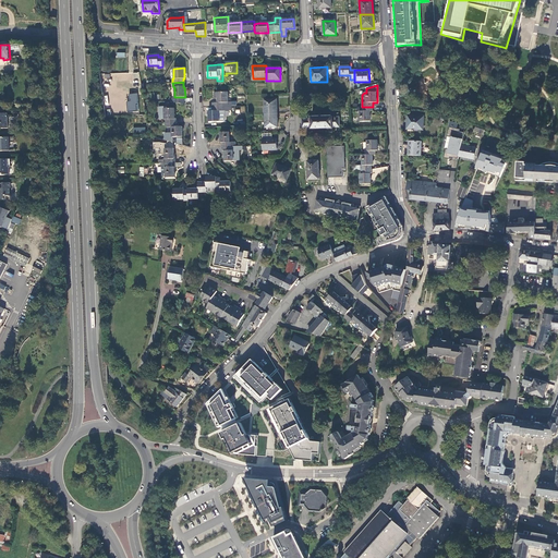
[(213,104),(213,107),(223,107),(223,102),(229,102),(228,93),(218,93),(218,102),(213,104)]
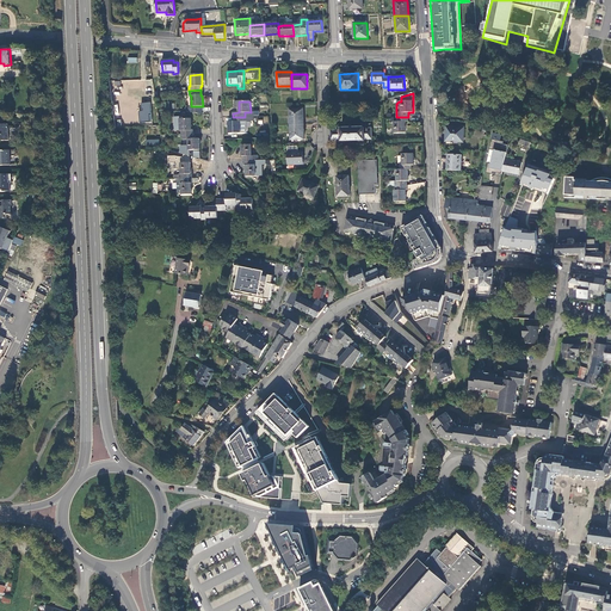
[(290,110),(290,125),(303,124),(303,110),(290,110)]
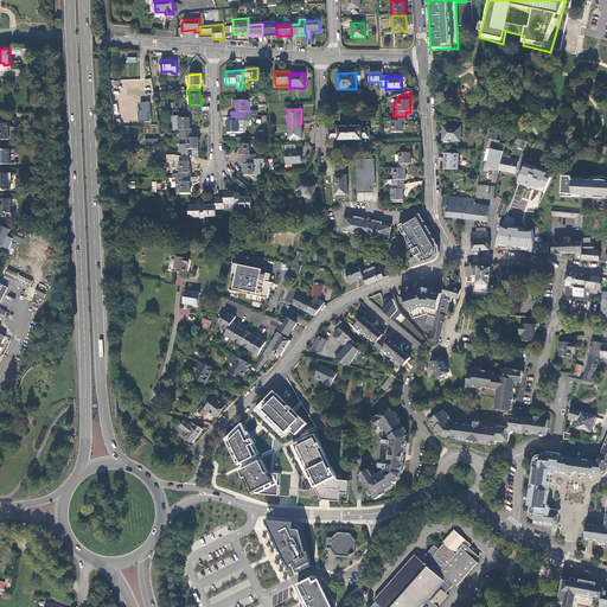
[(259,116),(259,112),(249,112),(243,112),(243,116),(243,121),(238,121),(238,132),(246,132),(246,128),(250,128),(250,121),(254,121),(254,116),(259,116)]
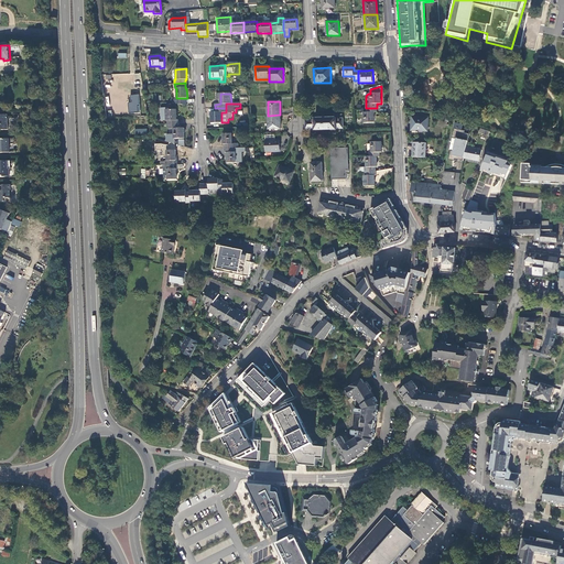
[(167,120),(167,125),(179,125),(179,120),(177,120),(176,109),(167,110),(166,108),(161,108),(161,117),(166,117),(166,120),(167,120)]
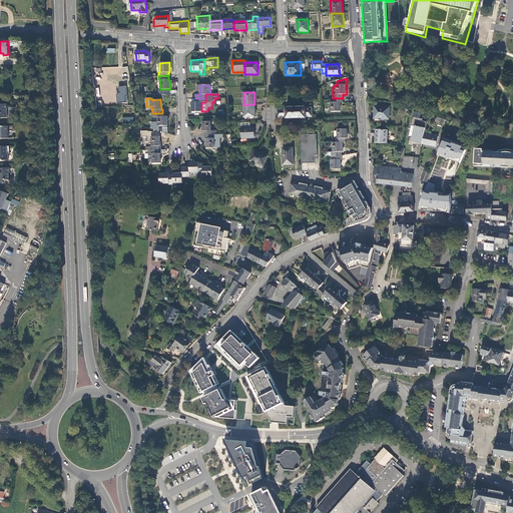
[(205,102),(205,98),(195,98),(195,102),(191,102),(192,112),(201,111),(201,102),(205,102)]
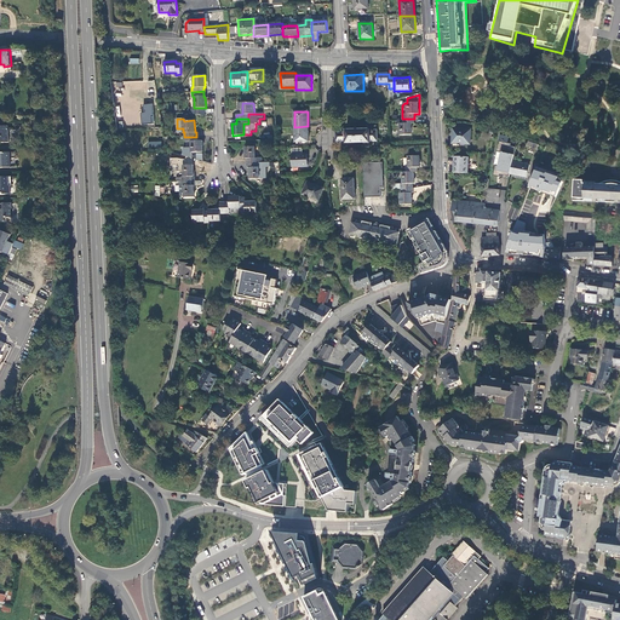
[(414,124),(414,119),(402,119),(402,124),(400,124),(401,136),(412,136),(412,124),(414,124)]
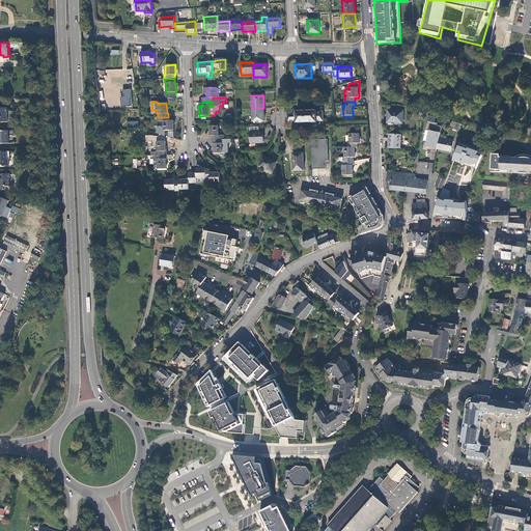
[(264,121),(263,108),(252,109),(253,121),(264,121)]
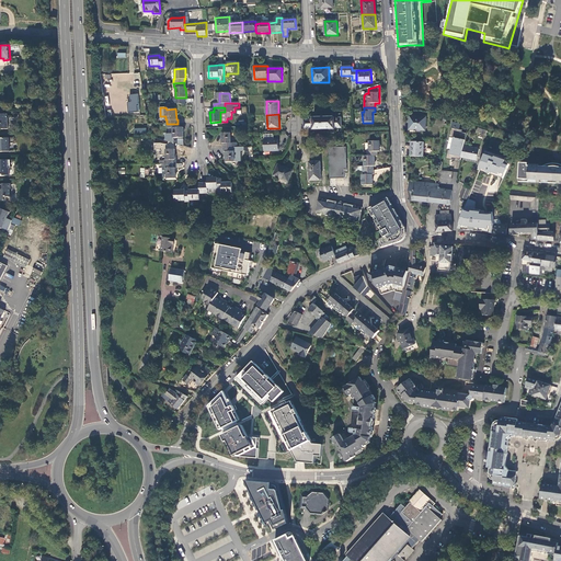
[(425,132),(426,117),(412,116),(412,121),(410,121),(409,130),(425,132)]
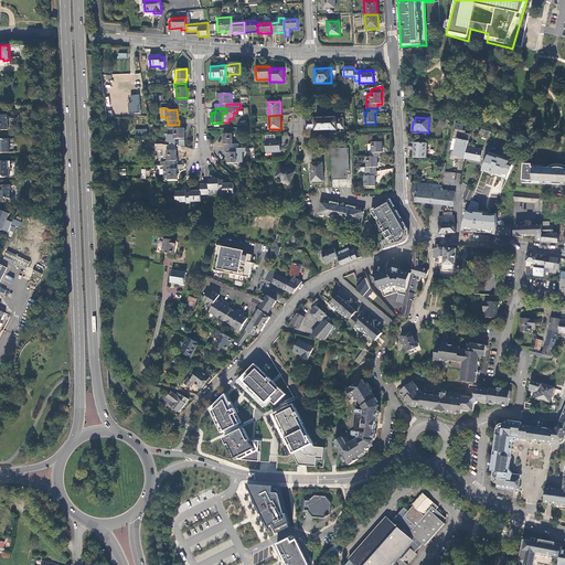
[(316,119),(306,119),(306,130),(316,130),(316,131),(338,130),(338,129),(344,129),(343,119),(338,119),(338,118),(316,118),(316,119)]
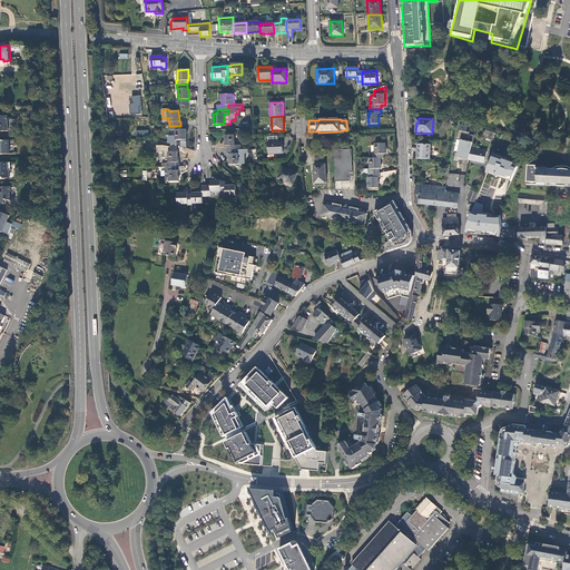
[(182,140),(182,147),(187,148),(187,141),(185,141),(185,140),(187,140),(186,129),(180,129),(180,126),(169,126),(169,130),(176,130),(176,136),(169,136),(169,144),(177,146),(177,140),(182,140)]
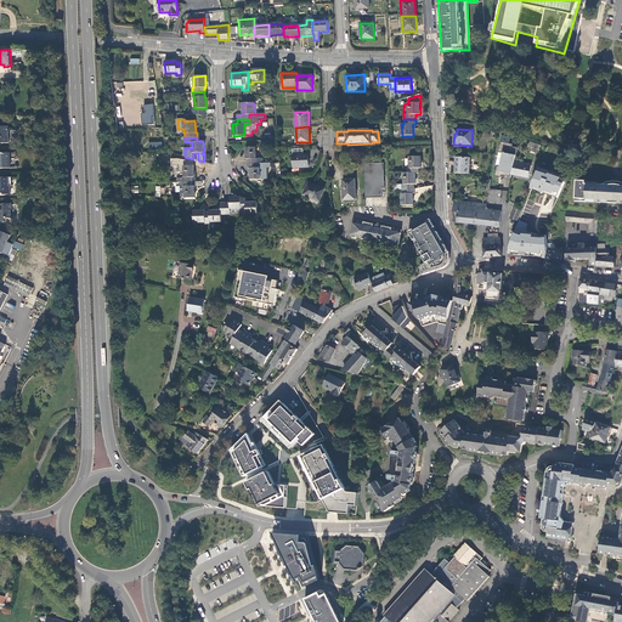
[(513,145),(501,142),(498,153),(503,154),(502,168),(497,167),(495,177),(502,179),(502,176),(512,179),(512,175),(514,162),(518,148),(512,147),(513,145)]
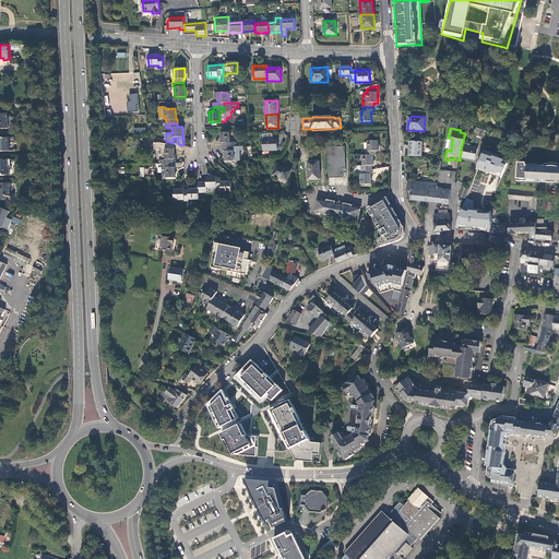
[(223,143),(223,147),(233,147),(233,143),(230,143),(230,132),(221,132),(221,143),(223,143)]
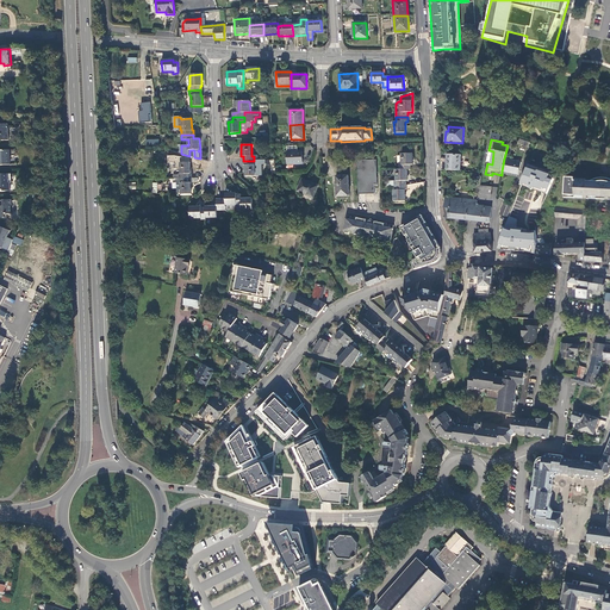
[(10,150),(0,150),(0,166),(11,166),(10,150)]
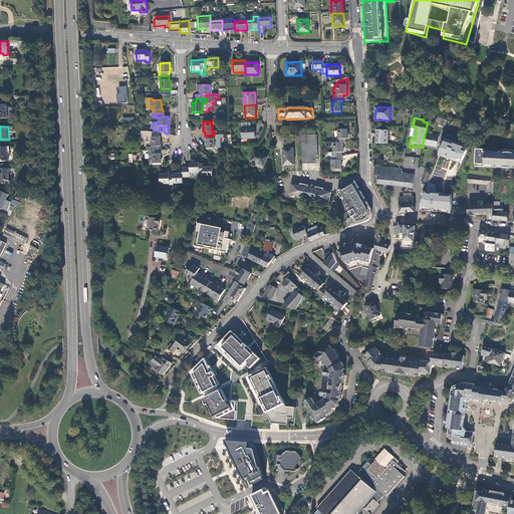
[(255,127),(242,129),(242,139),(255,138),(255,127)]
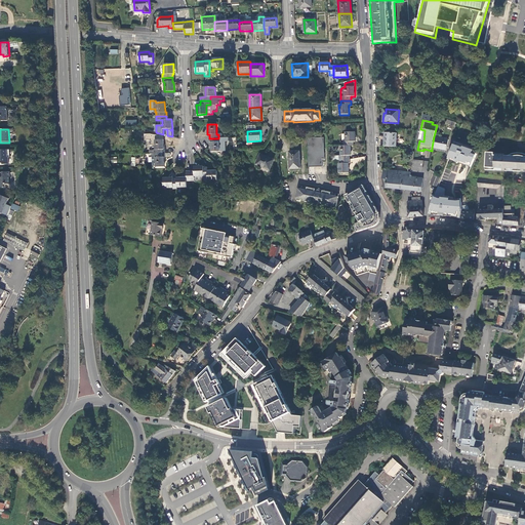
[(344,143),(344,146),(351,146),(354,146),(354,142),(356,142),(356,132),(346,132),(346,143),(344,143)]
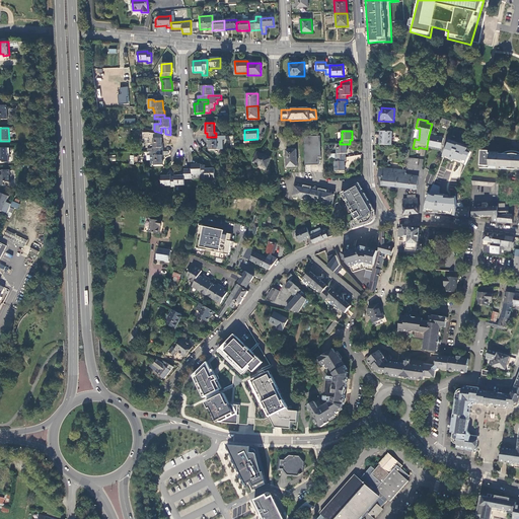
[(380,131),(379,145),(391,146),(392,132),(380,131)]
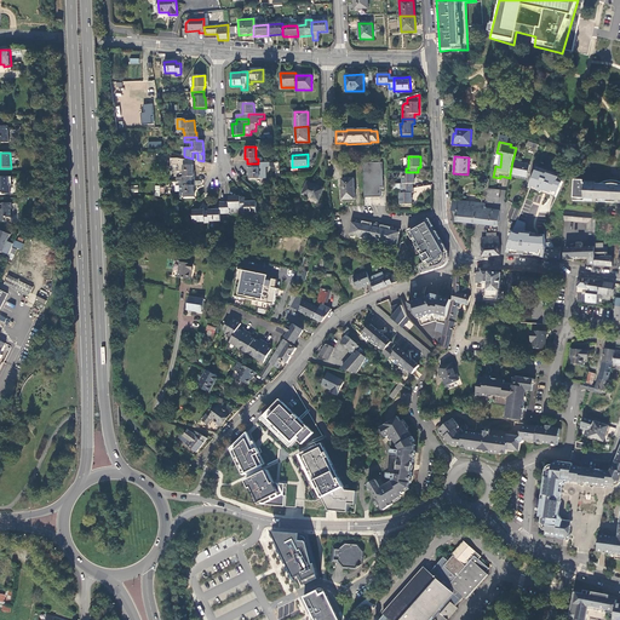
[(529,165),(512,161),(510,174),(527,178),(529,165)]
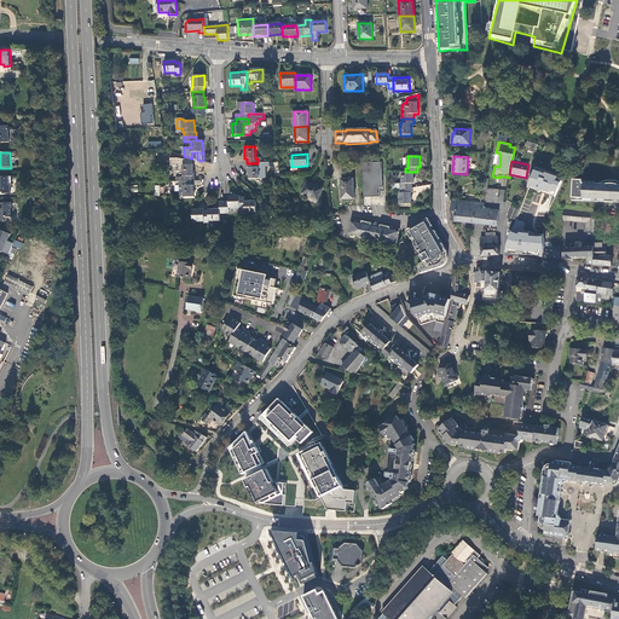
[(262,163),(258,163),(247,163),(247,168),(249,168),(248,169),(248,173),(249,173),(249,179),(266,179),(266,168),(270,167),(270,162),(262,163)]
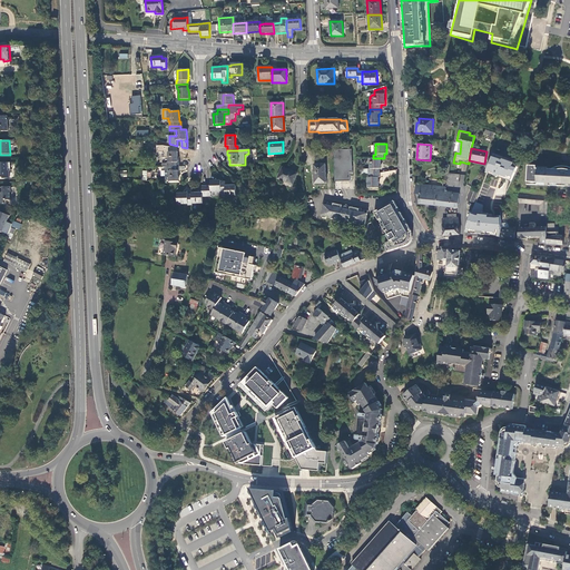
[(334,149),(334,159),(336,161),(341,161),(341,167),(336,167),(336,172),(335,174),(337,175),(337,180),(344,179),(345,182),(346,179),(350,179),(350,180),(351,180),(351,173),(353,173),(353,166),(351,166),(351,161),(352,161),(352,149),(334,149)]
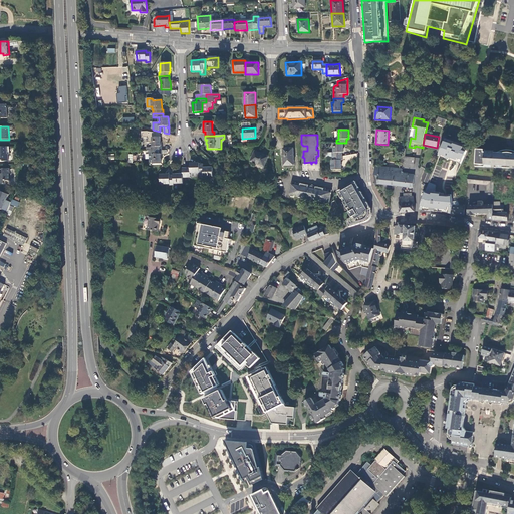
[(151,147),(152,151),(160,150),(161,150),(162,150),(162,147),(161,147),(161,137),(152,138),(153,142),(153,147),(151,147)]
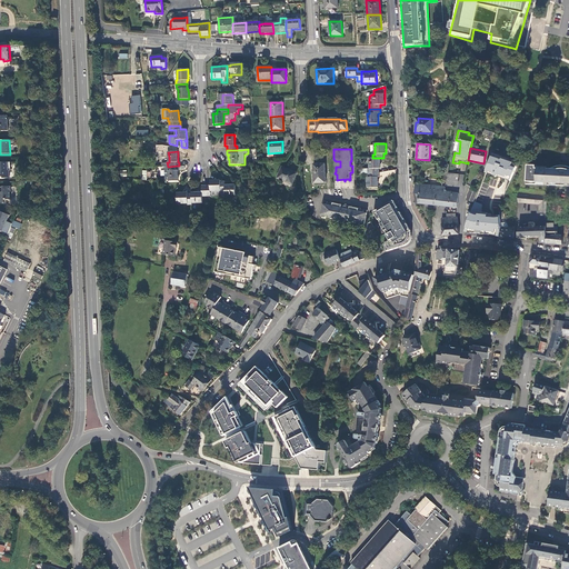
[(510,181),(518,165),(492,155),(486,172),(510,181)]
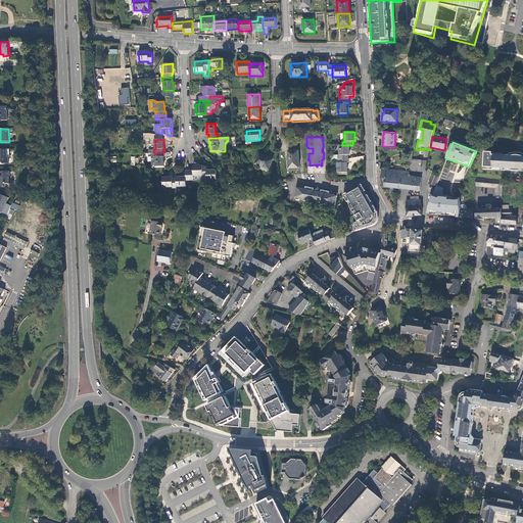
[(349,155),(349,145),(342,145),(340,145),(339,155),(338,155),(338,159),(348,158),(348,155),(349,155)]
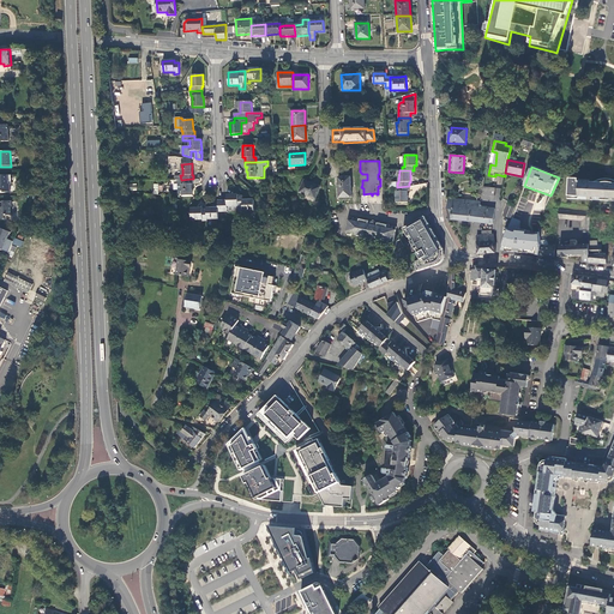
[(351,178),(338,178),(339,198),(351,198),(351,178)]
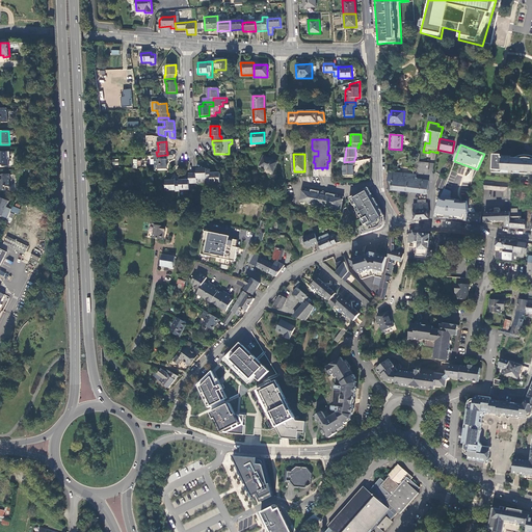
[(493,170),(531,171),(531,155),(530,155),(527,155),(525,155),(523,155),(520,156),(517,156),(515,158),(501,157),(501,155),(493,154),(493,170)]
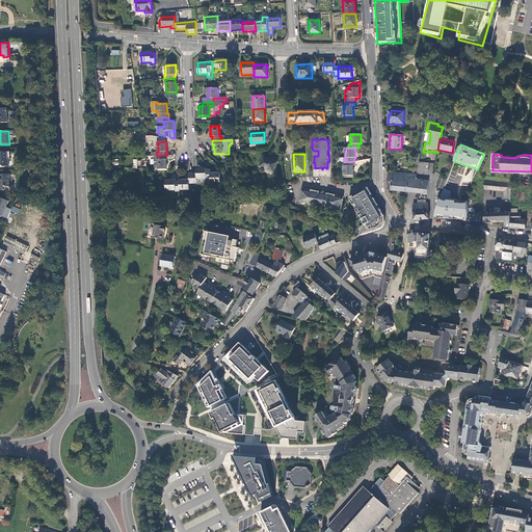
[(166,155),(165,155),(157,156),(154,156),(155,168),(158,168),(158,169),(167,169),(167,164),(168,164),(168,160),(166,160),(166,155)]
